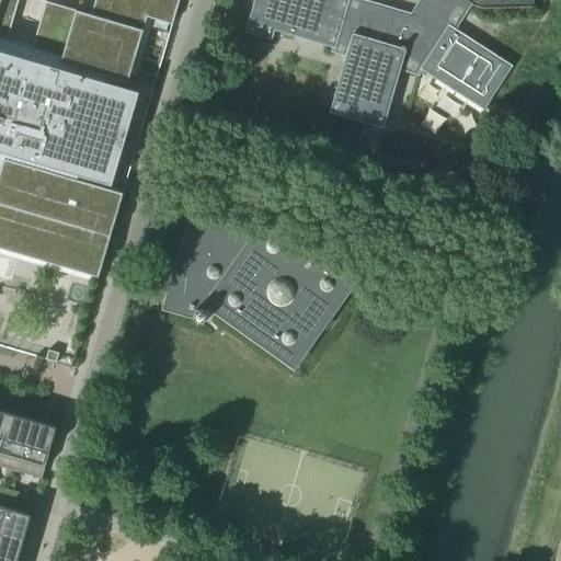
[(0,0),(0,164),(2,165),(0,174),(0,247),(99,276),(123,193),(90,183),(92,179),(112,185),(139,92),(119,86),(121,81),(128,83),(147,18),(172,24),(179,0),(95,0),(91,15),(46,1),(33,47),(8,41),(19,0),(0,0)]
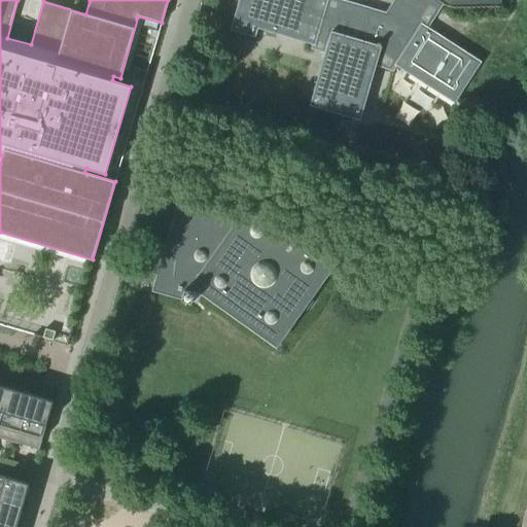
[(18,0),(18,4),(35,8),(37,0),(18,0)]
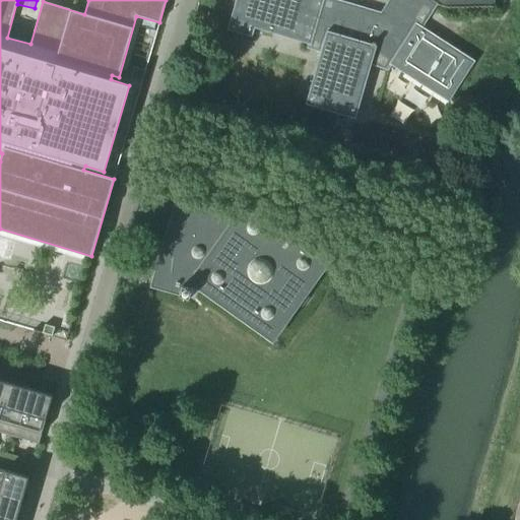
[(369,63),(383,15),(332,0),(236,0),(236,1),(237,1),(229,29),(228,28),(228,30),(252,38),(255,25),(263,27),(262,30),(272,34),(273,30),(302,39),(301,43),(310,45),(309,48),(321,51),(306,104),(355,119),(371,63),(369,63)]
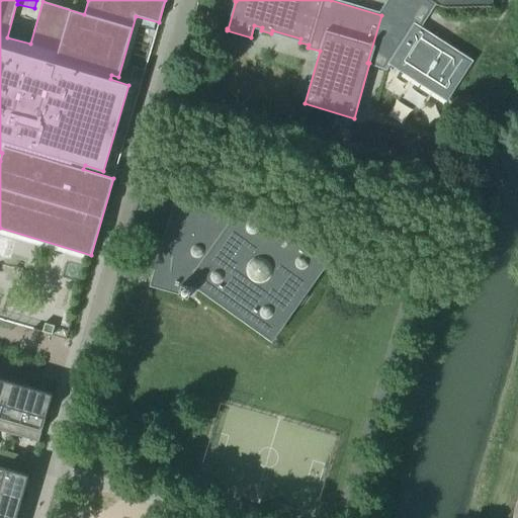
[(391,0),(381,15),(367,63),(369,63),(385,68),(389,65),(403,74),(404,72),(421,83),(420,85),(421,85),(422,84),(446,100),(446,101),(446,102),(472,62),(419,26),(435,2),(437,3),(449,6),(449,5),(453,6),(454,5),(458,6),(458,5),(463,6),(463,5),(467,6),(467,5),(472,6),(472,5),(477,6),(478,5),(482,6),(482,5),(486,6),(487,6),(491,7),(492,5),(490,4),(491,0),(391,0)]
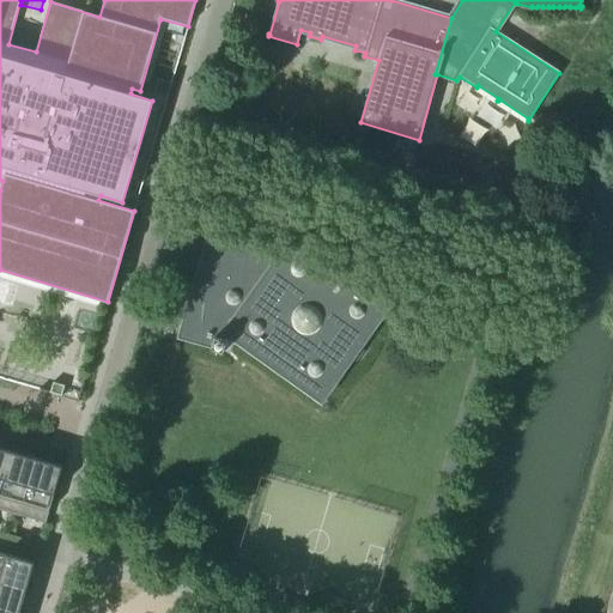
[(153,95),(168,99),(173,84),(158,79),(153,95)]
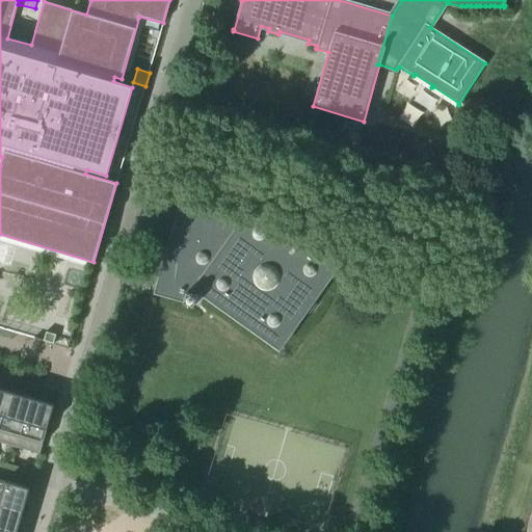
[(157,291),(184,299),(183,302),(194,306),(197,295),(196,294),(201,288),(277,343),(301,311),(306,314),(310,314),(316,304),(315,301),(311,297),(334,265),(256,210),(245,224),(243,222),(183,205),(157,291)]
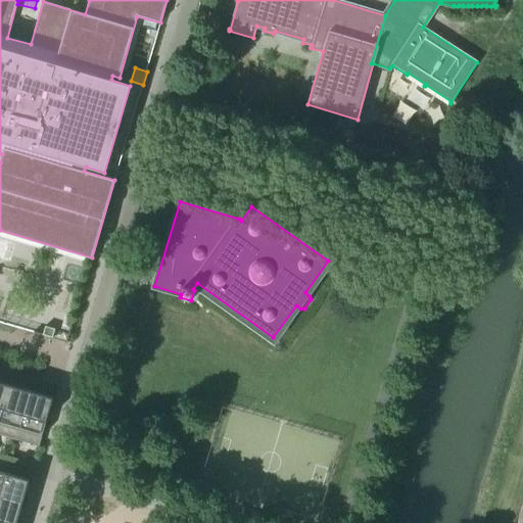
[(0,420),(10,386),(0,382),(0,420)]
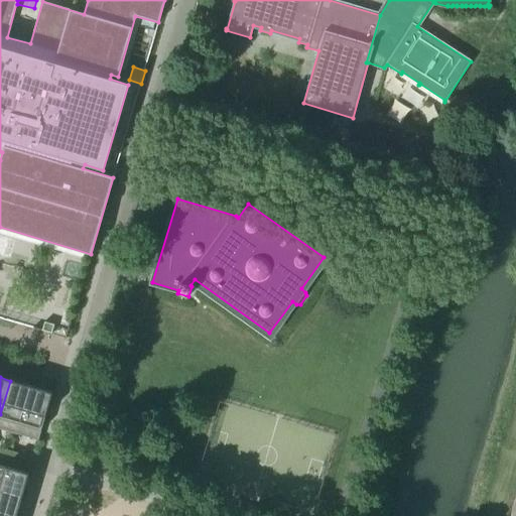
[(0,414),(0,419),(19,426),(31,387),(10,381),(0,414)]
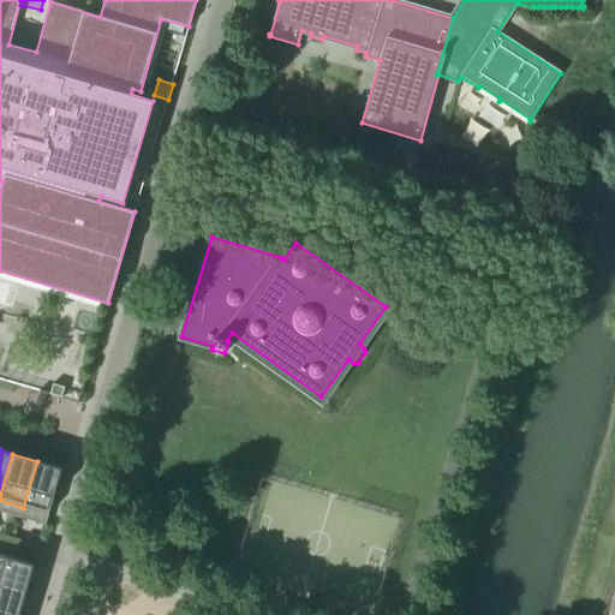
[(37,461),(23,508),(49,515),(64,470),(37,461)]
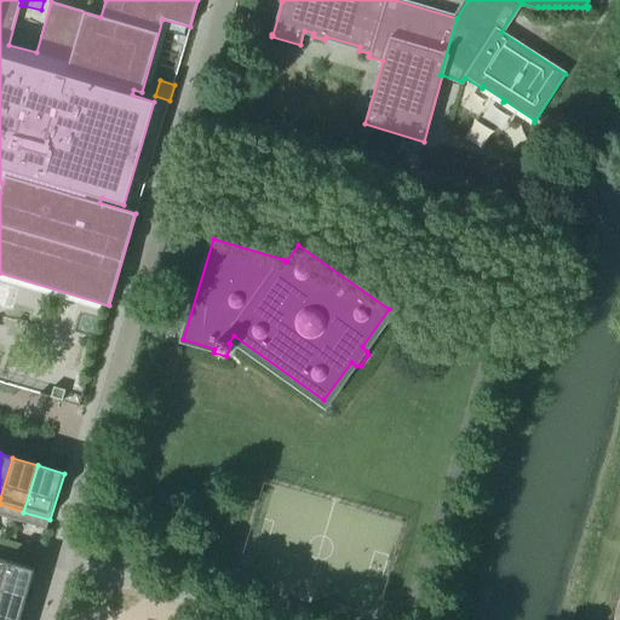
[(0,539),(0,551),(11,555),(15,543),(0,539)]
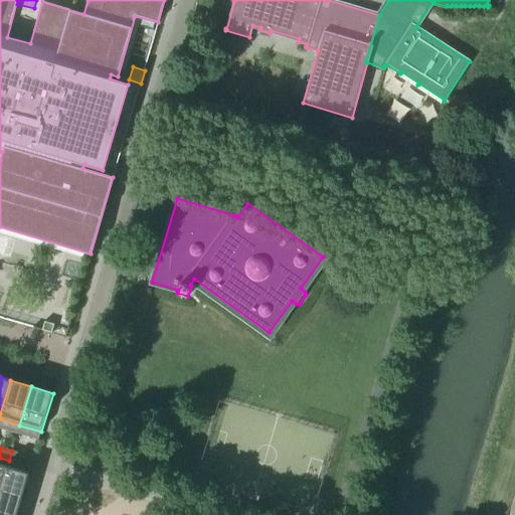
[(12,451),(9,461),(20,465),(23,455),(12,451)]
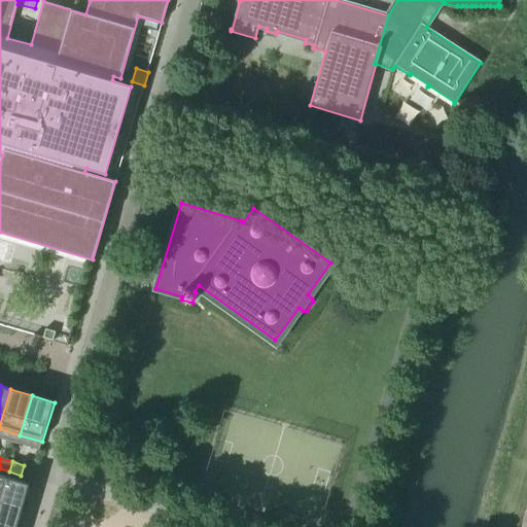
[(0,476),(0,500),(23,507),(30,485),(0,476)]
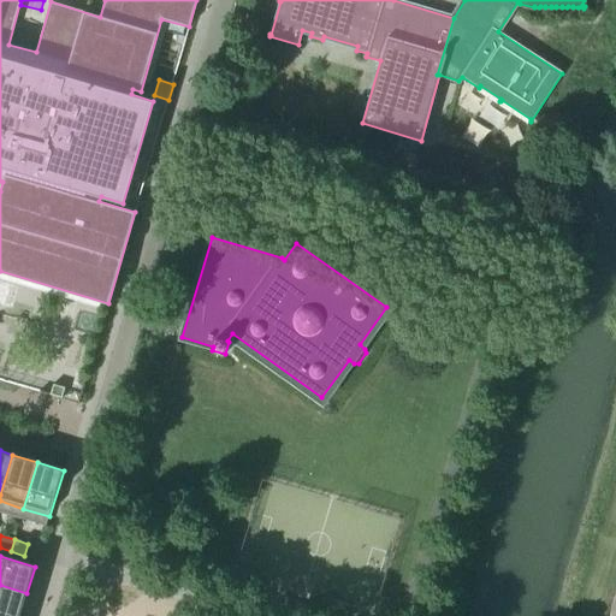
[(0,585),(0,611),(13,615),(19,615),(27,593),(0,585)]
